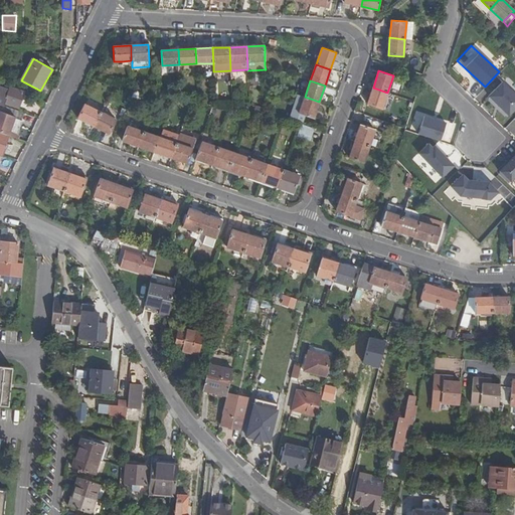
[(514,110),(514,93),(503,81),(489,97),(509,116),(514,110)]
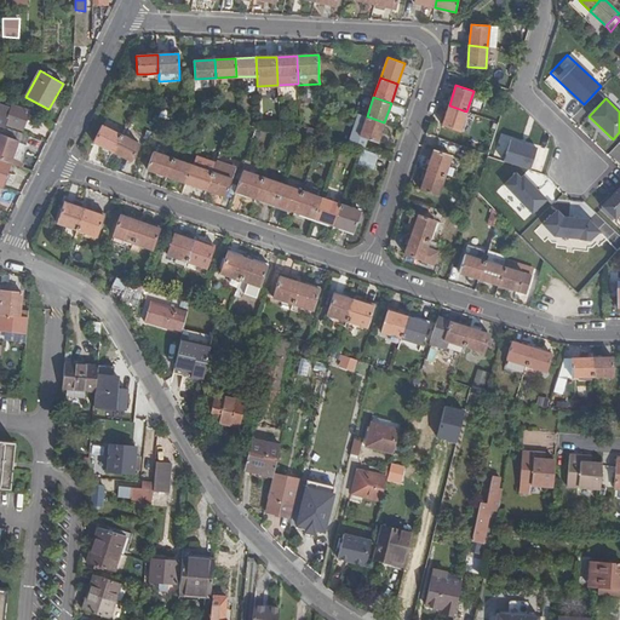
[(6,124),(22,130),(29,112),(12,105),(11,108),(0,104),(0,125),(5,127),(6,124)]
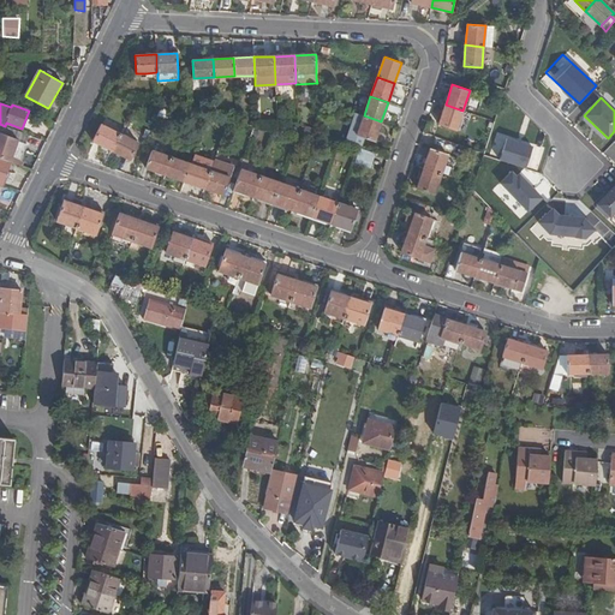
[(463,111),(446,105),(439,124),(457,130),(463,111)]
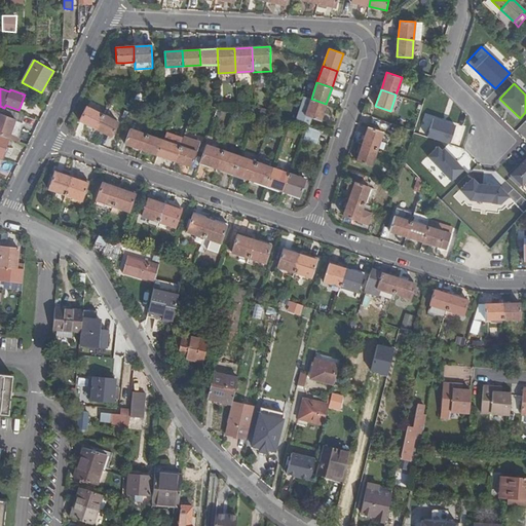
[(326,104),(311,99),(303,97),(295,122),(309,124),(311,117),(321,120),(326,104)]
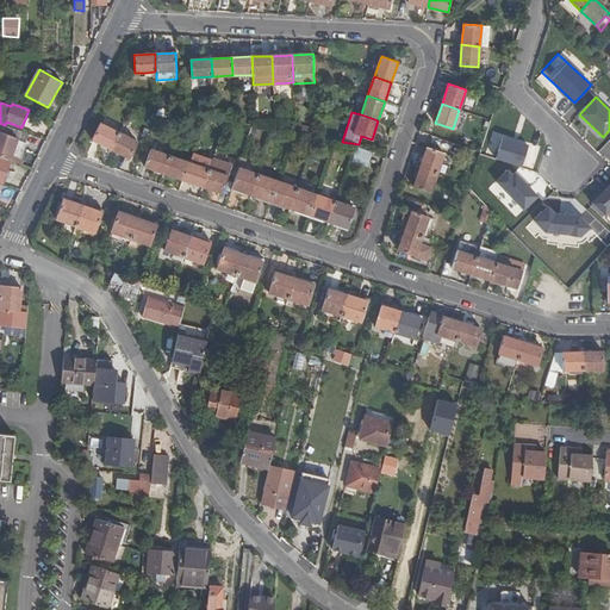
[(0,131),(26,142),(29,135),(5,125),(0,123),(0,131)]
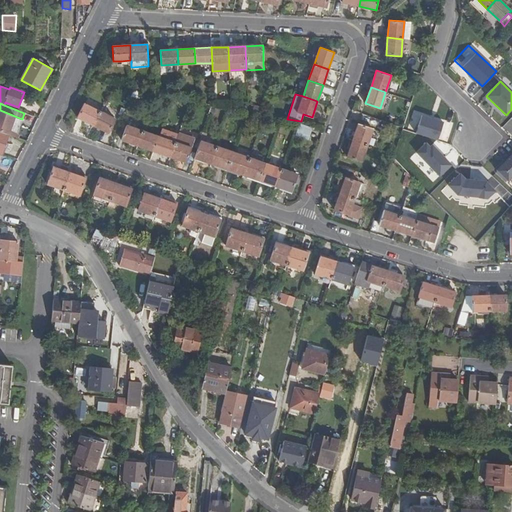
[(99,111),(84,103),(77,117),(93,125),(99,111)]
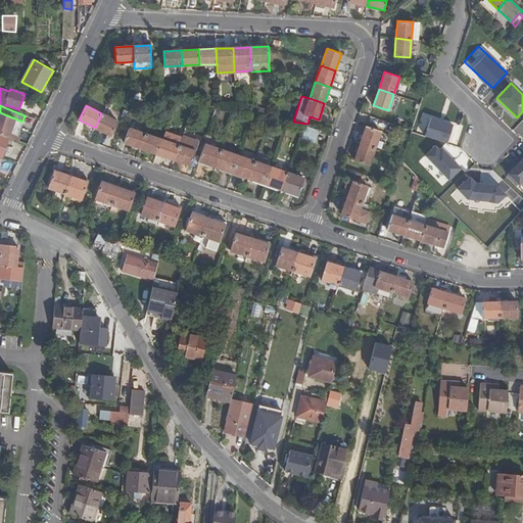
[(272,116),(272,109),(259,107),(258,113),(272,116)]
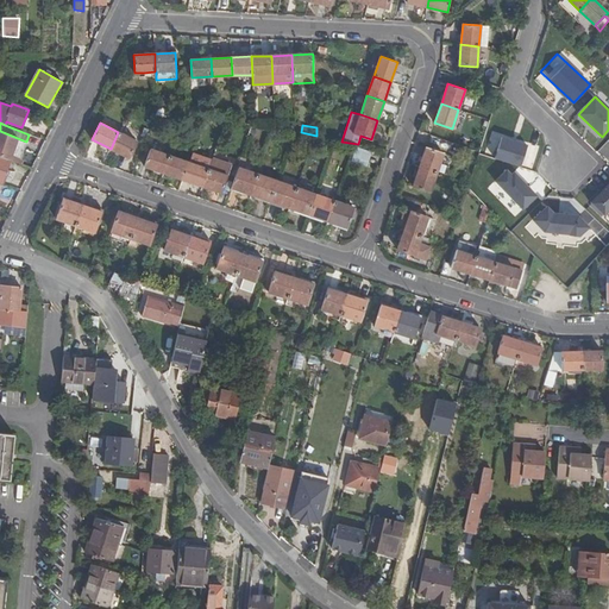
[(18,163),(26,142),(0,131),(0,156),(10,159),(18,163)]
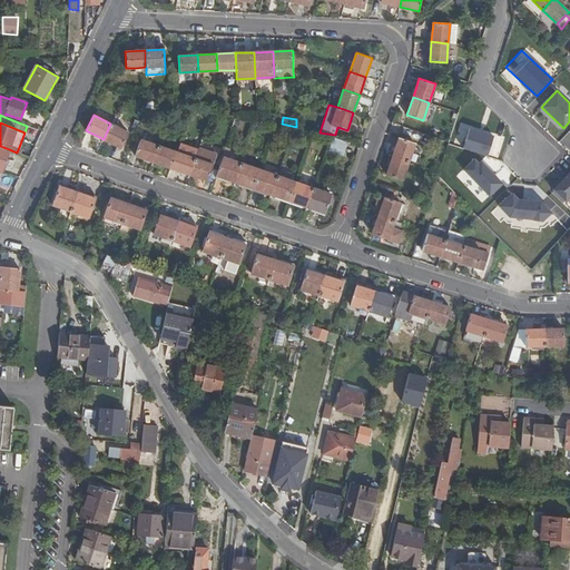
[(128,133),(110,124),(104,139),(120,148),(128,133)]
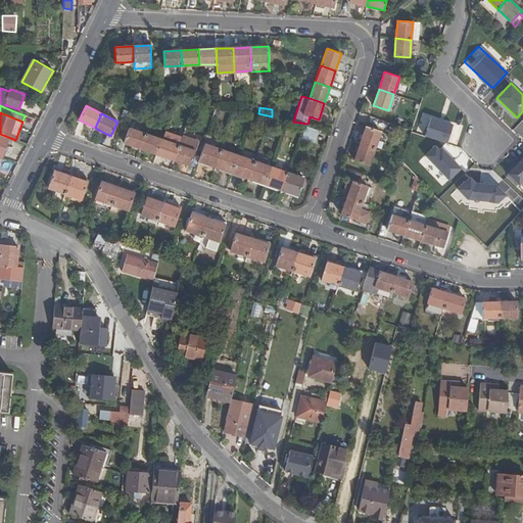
[(370,116),(366,127),(377,130),(381,121),(370,116)]
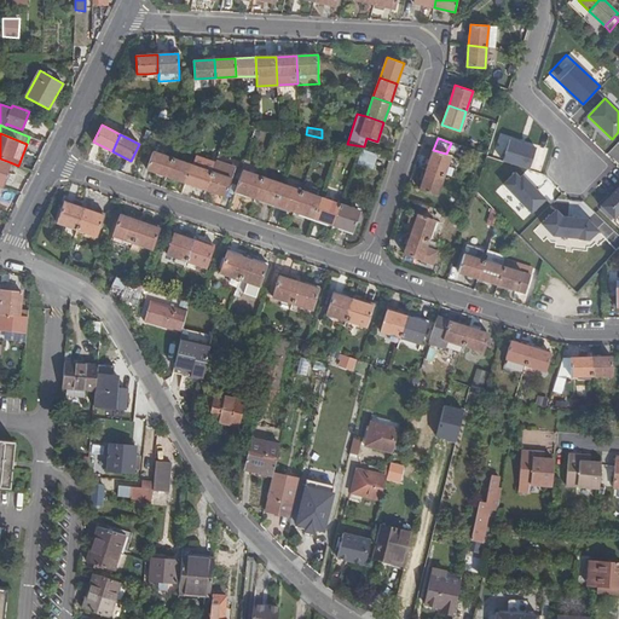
[(536,146),(508,139),(501,162),(528,169),(536,146)]
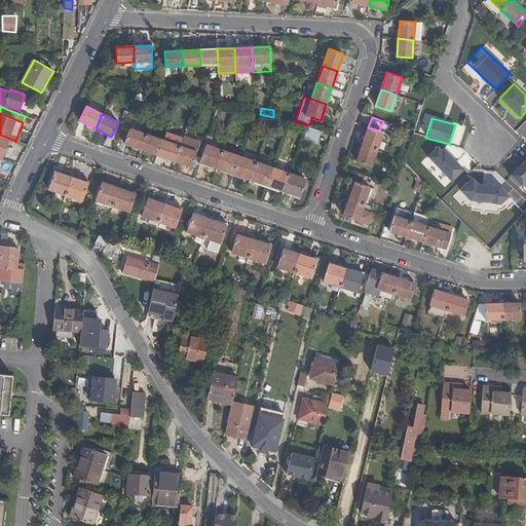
[(379,130),(368,127),(363,145),(377,149),(383,132),(379,130)]
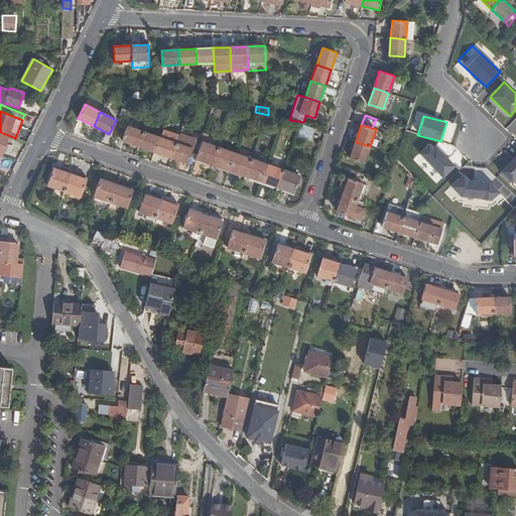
[(138,146),(143,132),(128,127),(123,141),(138,146)]
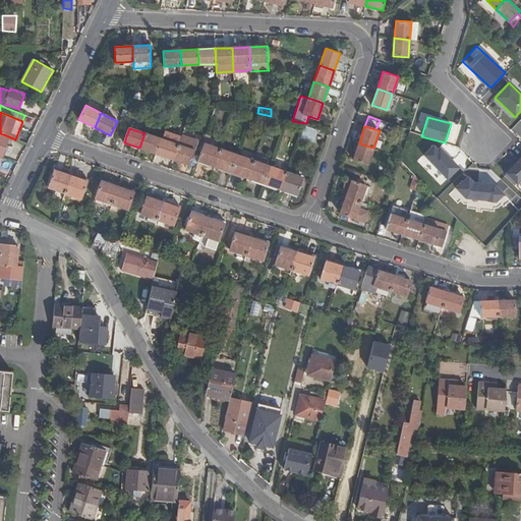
[(315,131),(305,128),(302,136),(312,140),(315,131)]
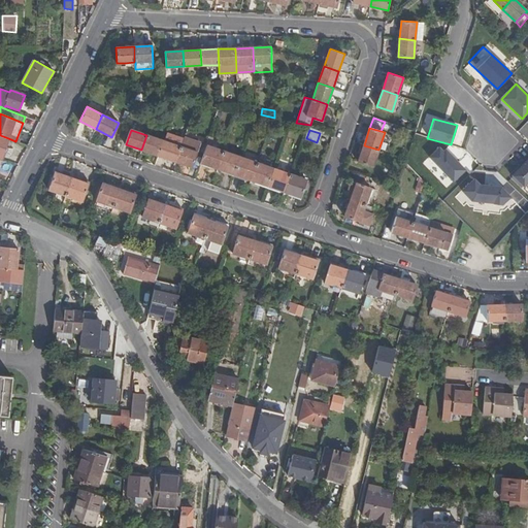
[(175,161),(184,139),(167,133),(165,136),(164,140),(158,156),(175,161)]
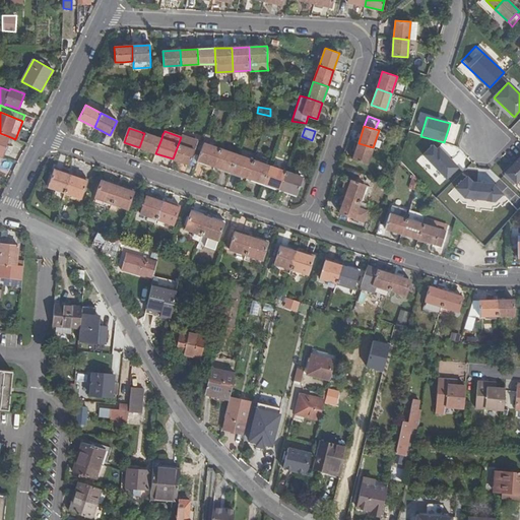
[(0,155),(1,156),(8,136),(0,133),(0,155)]
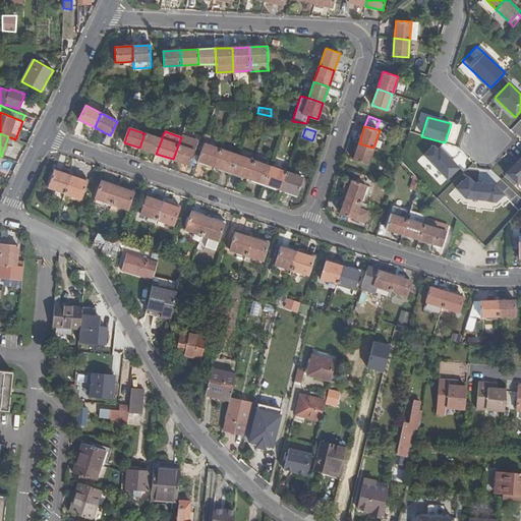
[(156,154),(162,138),(145,133),(139,148),(156,154)]
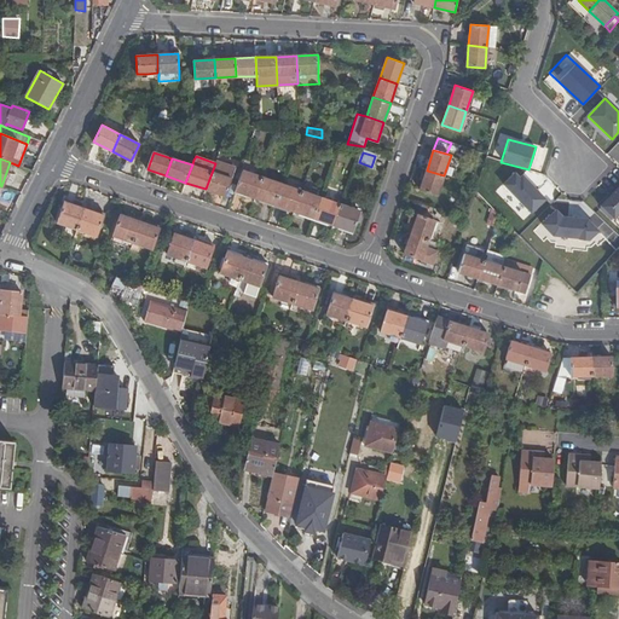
[(215,163),(206,189),(225,196),(235,167),(215,161),(215,163)]
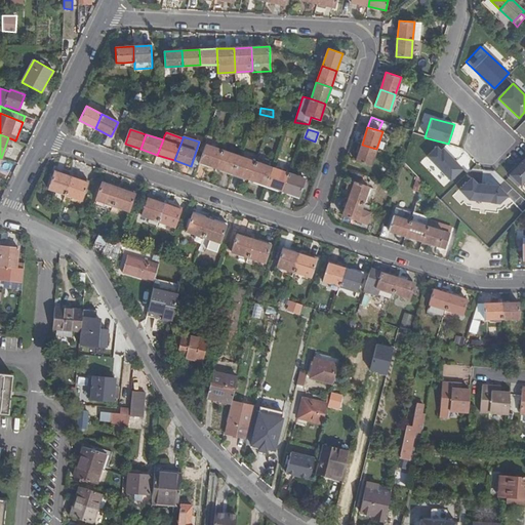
[(205,145),(199,164),(208,167),(208,165),(216,167),(221,151),(205,145)]
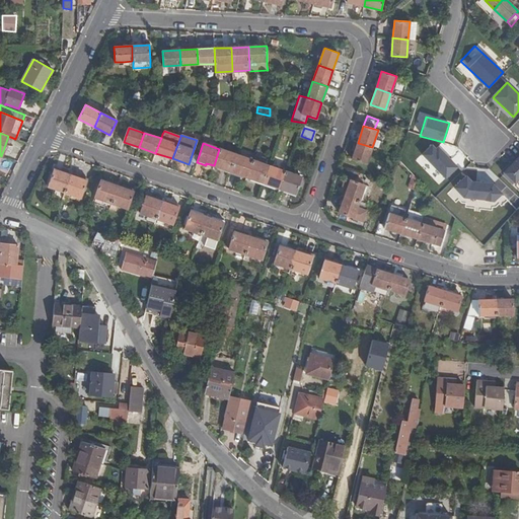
[(372,147),(358,143),(352,159),(366,164),(372,147)]
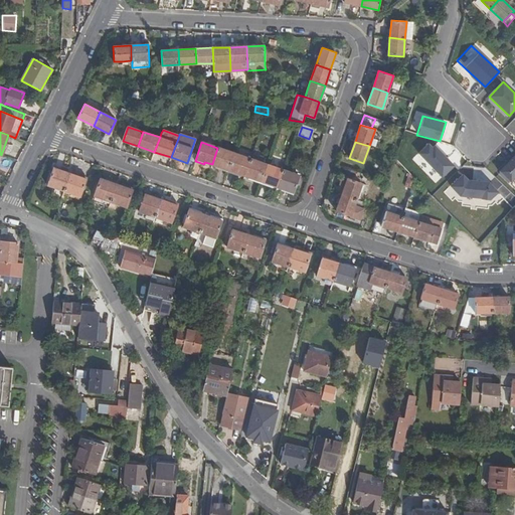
[(453,167),(428,142),(417,152),(442,177),(453,167)]
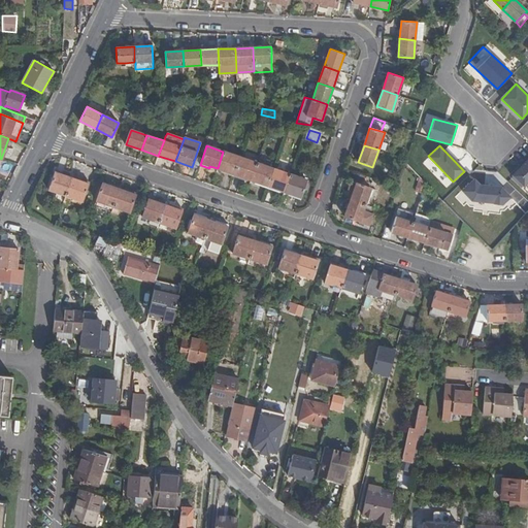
[(224,173),(233,176),(239,157),(223,152),(218,168),(225,171),(224,173)]
